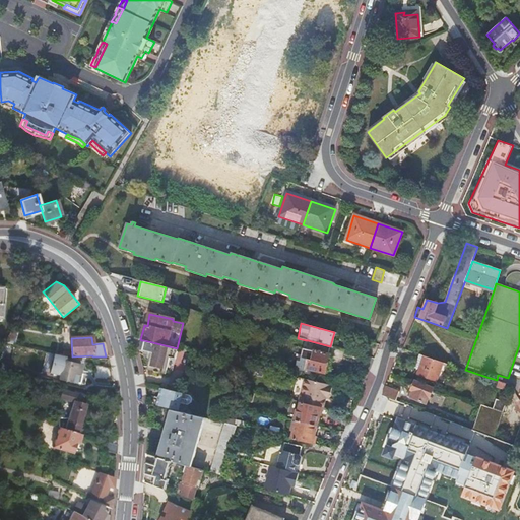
[(142,347),(148,349),(151,350),(152,344),(151,344),(152,342),(143,340),(141,340),(139,347),(142,347)]
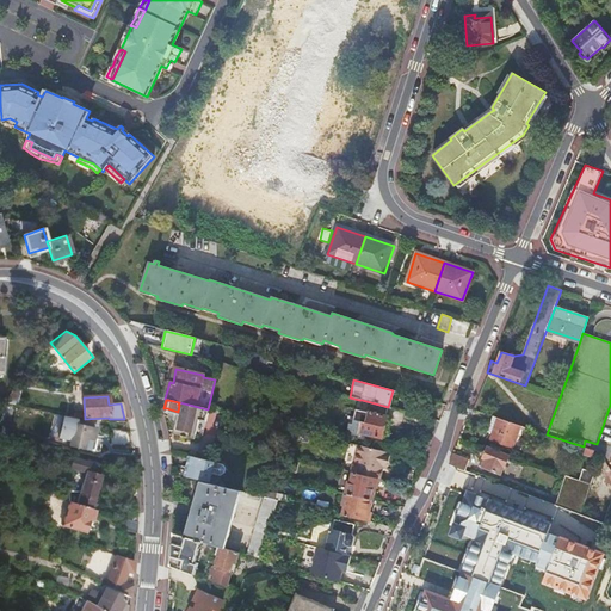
[(362,400),(359,400),(357,408),(353,419),(351,419),(347,432),(359,436),(358,437),(375,442),(376,437),(378,437),(382,438),(387,415),(386,415),(388,407),(362,400)]
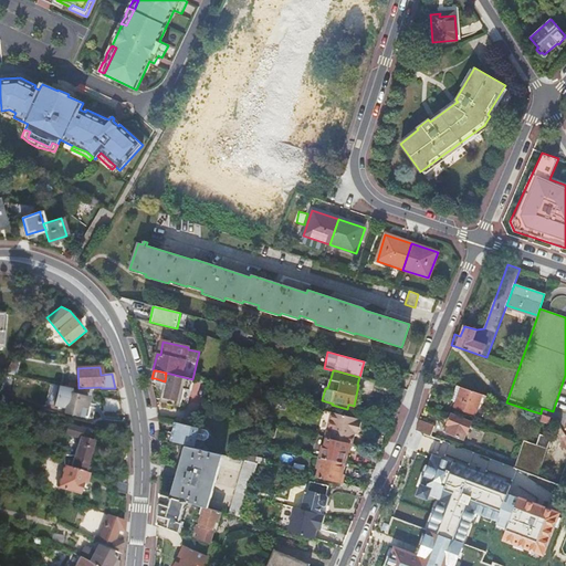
[(169,381),(191,387),(192,379),(170,374),(166,373),(165,375),(166,375),(165,381),(169,381)]
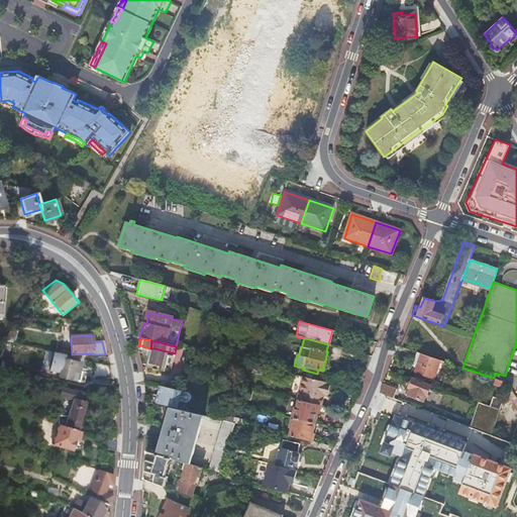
[(174,356),(175,353),(154,348),(150,348),(147,347),(147,350),(145,356),(148,357),(147,358),(145,368),(164,372),(168,355),(174,356)]
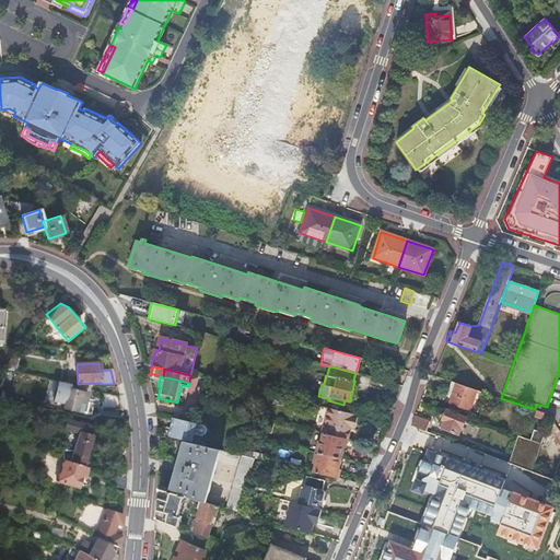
[(318,396),(322,384),(316,382),(312,397),(346,406),(347,400),(345,400),(343,405),(328,400),(329,399),(318,396)]
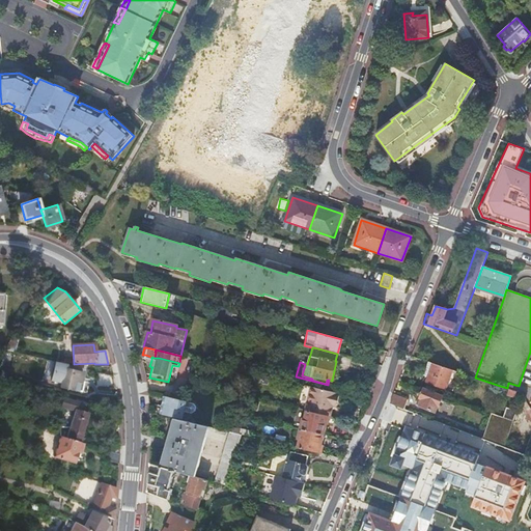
[(456,372),(428,363),(422,385),(449,394),(456,372)]
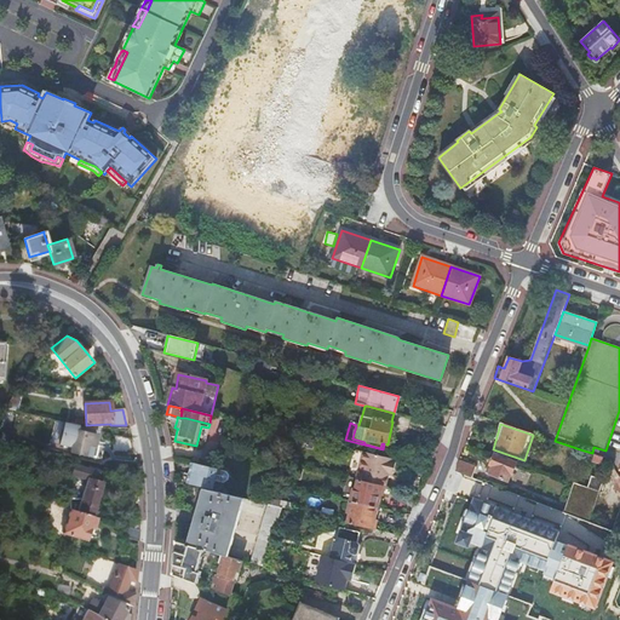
[(115,429),(115,435),(132,438),(130,428),(115,429)]
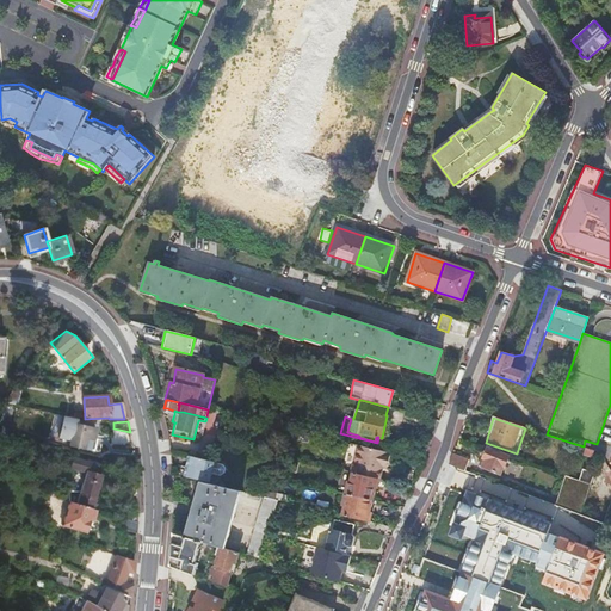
[(93,439),(94,429),(74,424),(68,445),(92,451),(94,440),(93,439)]
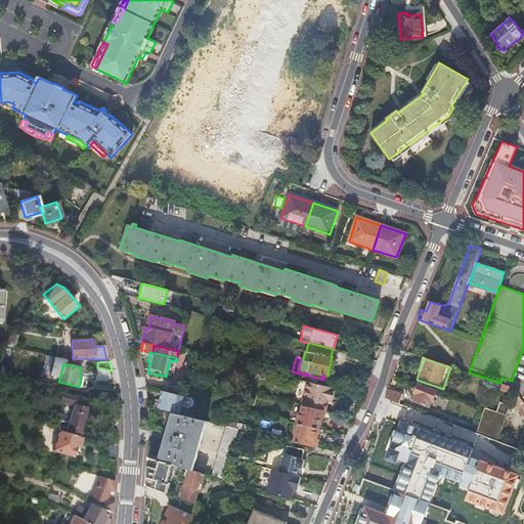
[(112,370),(97,367),(96,378),(113,380),(112,370)]
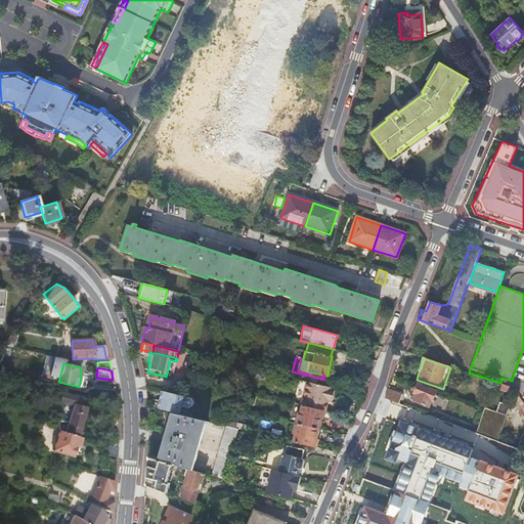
[(307,382),(305,389),(331,395),(332,388),(307,382)]
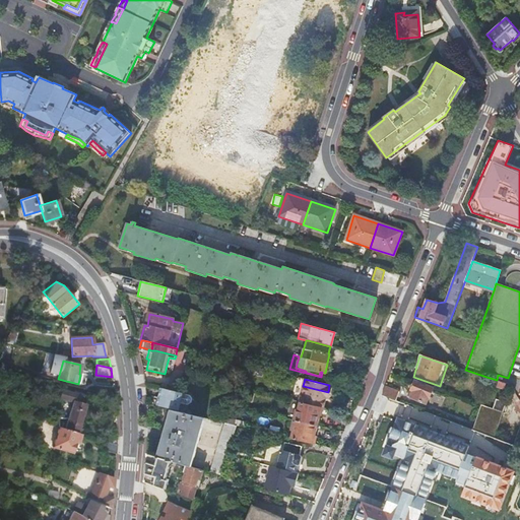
[(435,389),(412,381),(407,398),(427,406),(435,389)]
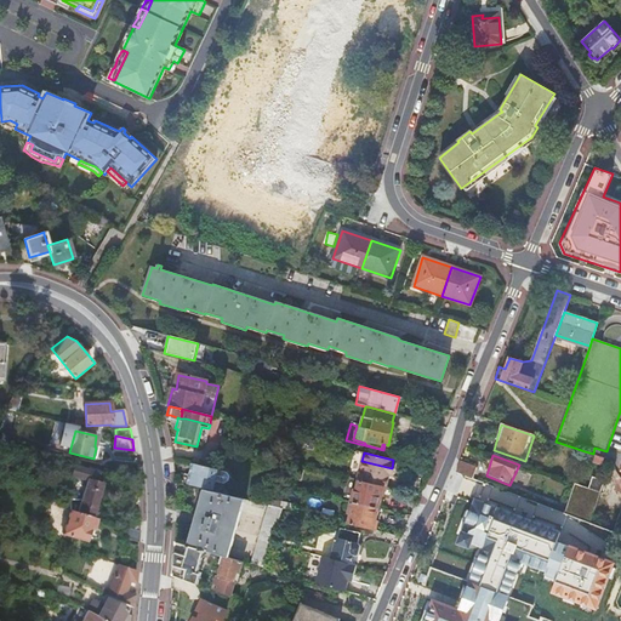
[(604,465),(607,459),(596,455),(593,461),(604,465)]
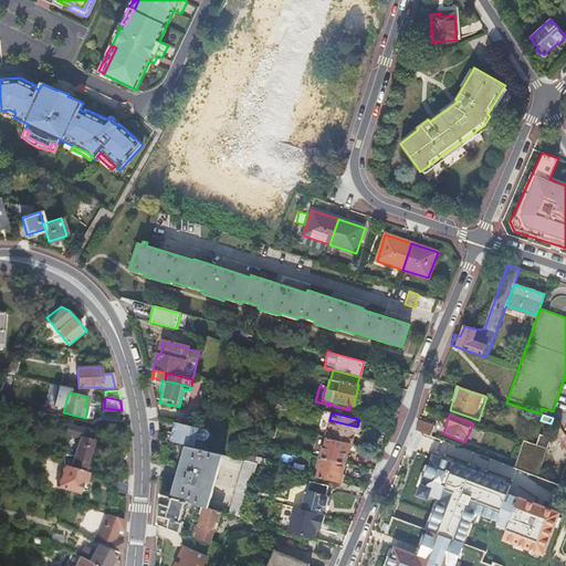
[(326,438),(328,438),(348,442),(353,443),(355,432),(357,427),(329,420),(326,438)]
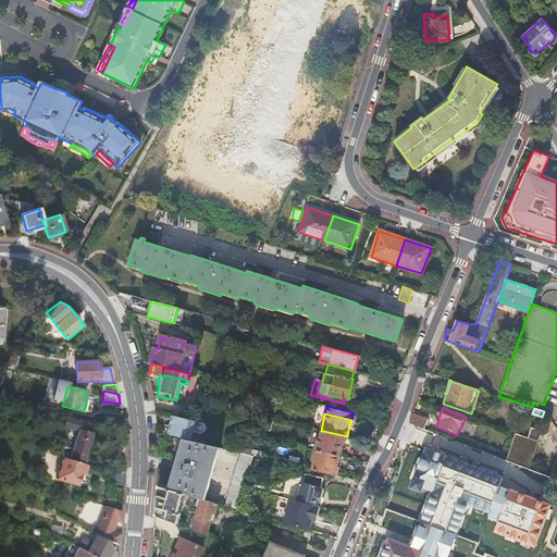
[(426,419),(412,415),(409,423),(424,429),(426,419)]
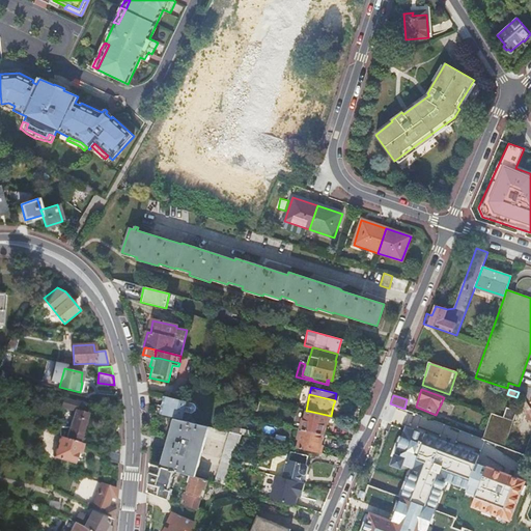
[(185,400),(165,396),(161,414),(183,419),(185,412),(192,413),(196,411),(196,408),(194,403),(187,402),(187,401),(185,400)]
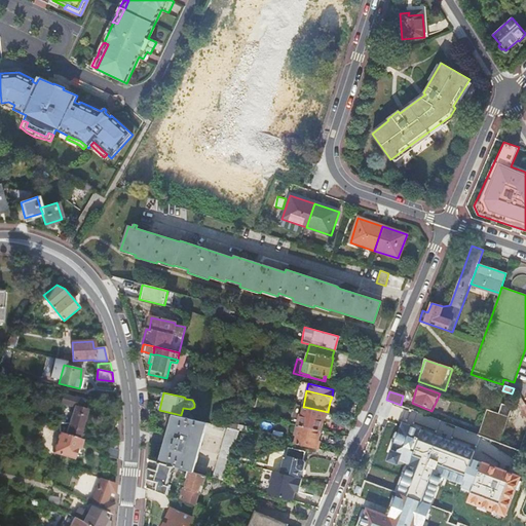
[(68,423),(58,424),(59,433),(77,438),(85,409),(80,408),(82,402),(61,396),(58,404),(71,407),(68,423)]
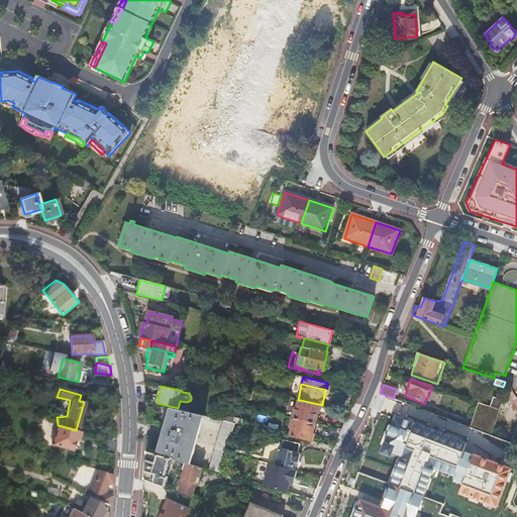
[(503,400),(493,398),(491,406),(478,403),(471,427),(492,435),(503,400)]
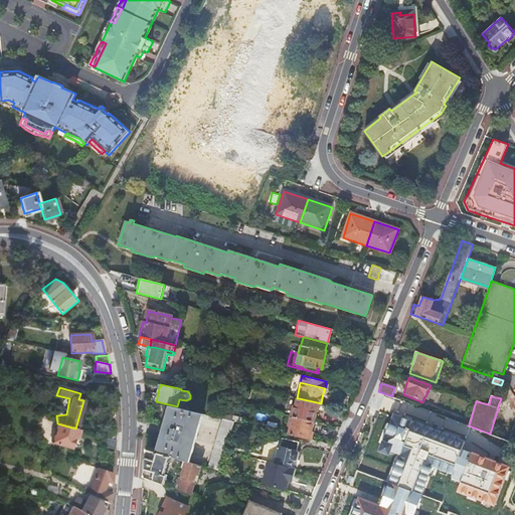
[(294,406),(292,415),(313,421),(317,402),(299,398),(297,407),(294,406)]
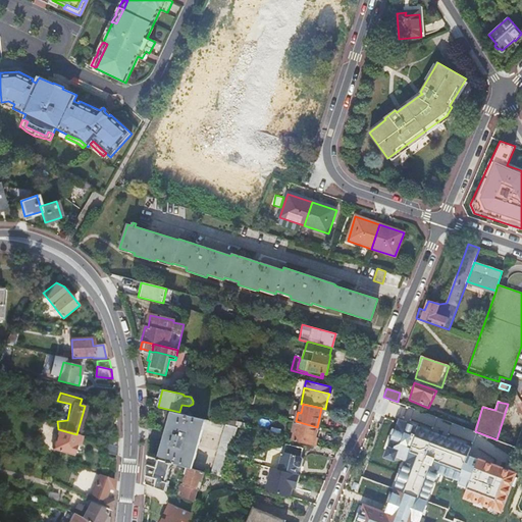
[(158,459),(176,464),(186,467),(189,468),(192,469),(198,448),(205,420),(170,412),(164,437),(158,459)]
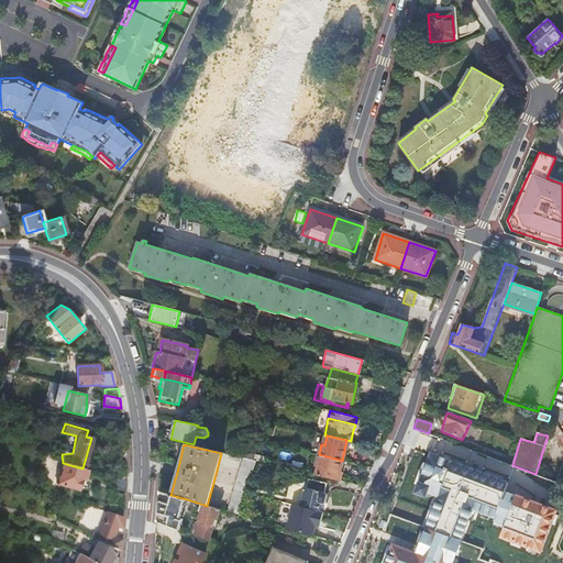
[(509,478),(429,449),(411,495),(424,499),(427,494),(437,497),(416,553),(392,544),(384,562),(452,562),(472,511),(494,519),(493,522),(503,527),(498,538),(541,554),(558,510),(505,490),(509,478)]
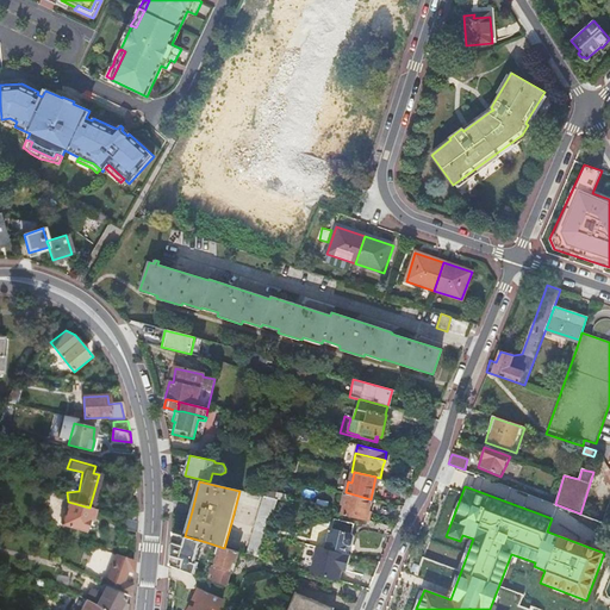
[(346,504),(343,515),(366,521),(371,499),(346,492),(343,504),(346,504)]
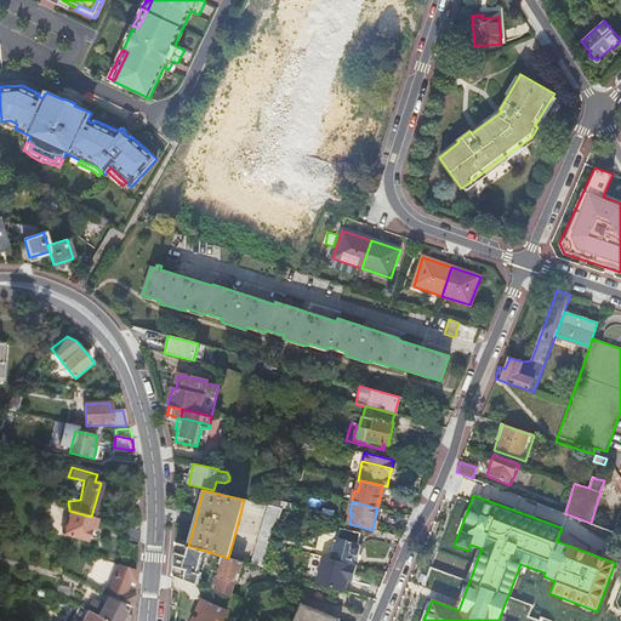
[(267,505),(250,564),(266,569),(281,508),(279,508),(267,505)]
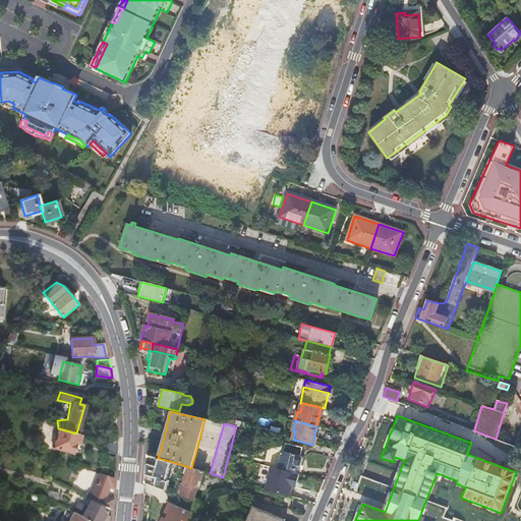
[(76,433),(58,428),(52,448),(72,454),(75,444),(78,445),(80,436),(76,433)]
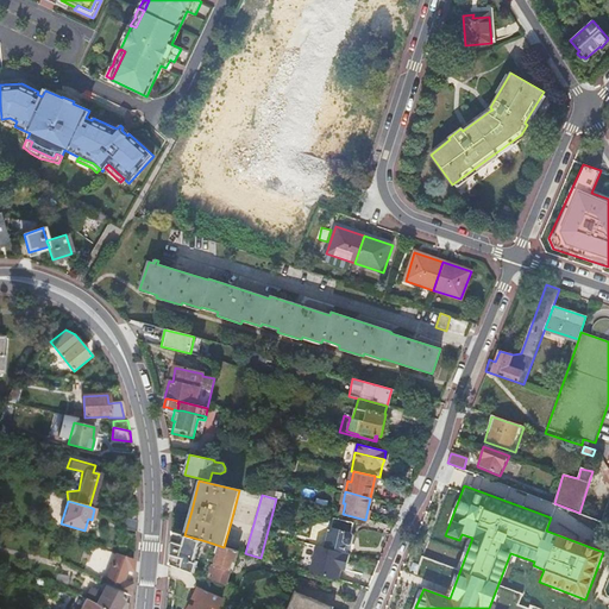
[(120,508),(118,516),(120,516),(136,521),(136,513),(120,508)]
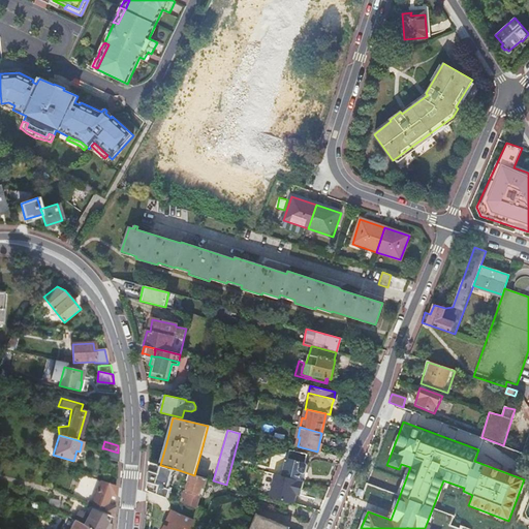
[(102,458),(117,463),(118,453),(104,448),(102,458)]
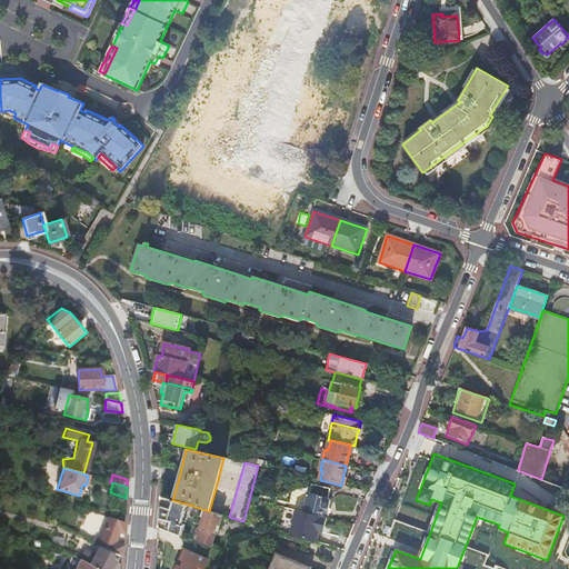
[(311,485),(303,512),(322,517),(325,509),(327,510),(328,508),(330,501),(329,498),(328,498),(330,489),(311,485)]
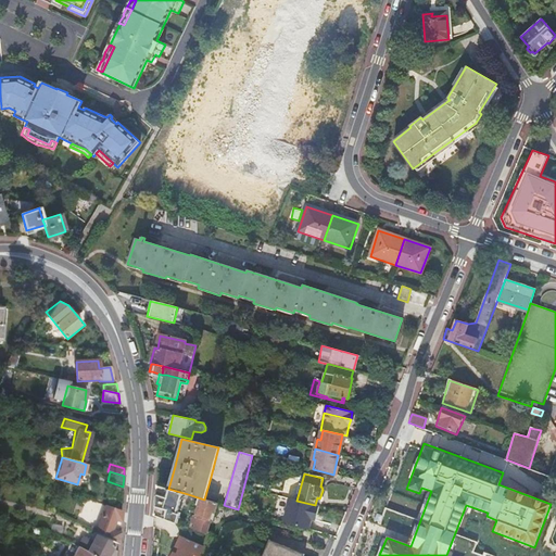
[(155,515),(169,520),(177,523),(180,513),(177,512),(182,496),(188,497),(188,494),(168,489),(159,485),(156,502),(155,515)]
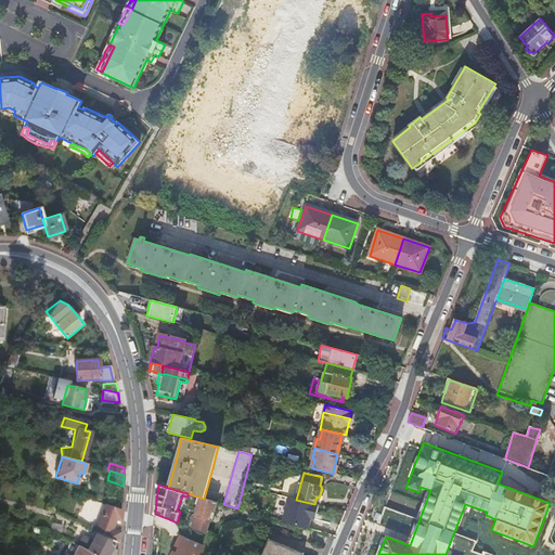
[(192,514),(189,527),(205,533),(209,519),(213,519),(216,512),(214,512),(217,502),(204,499),(201,498),(197,497),(195,503),(198,504),(195,515),(192,514)]
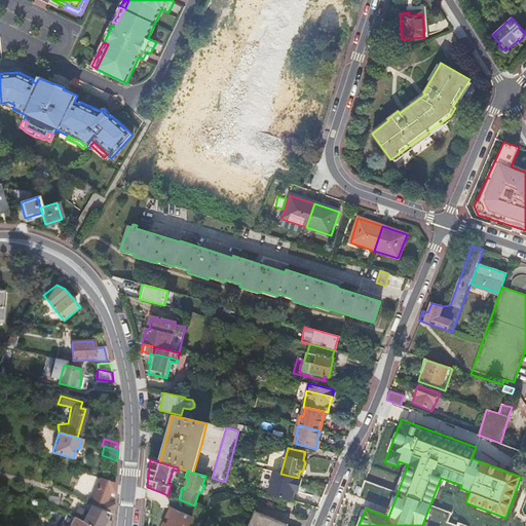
[(300,478),(276,473),(270,495),(296,501),(298,493),(302,494),(305,482),(299,480),(300,478)]
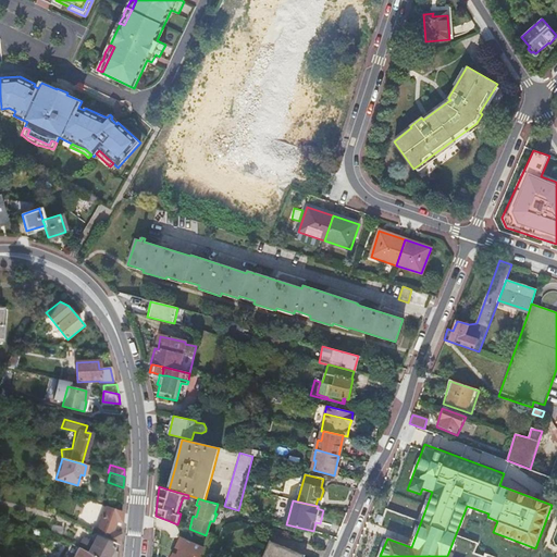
[(98,525),(95,534),(97,535),(119,546),(121,522),(122,514),(104,507),(101,518),(102,519),(100,527),(98,525)]
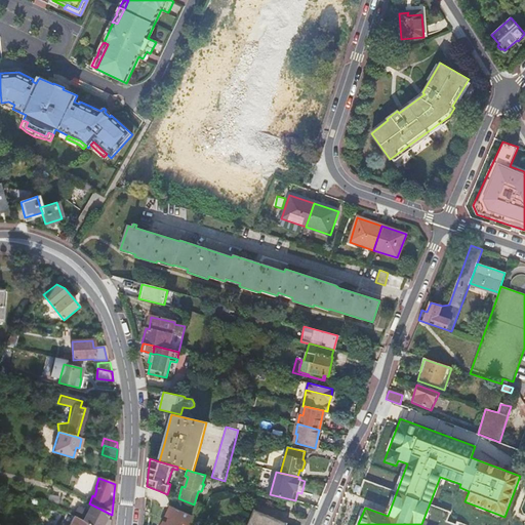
[(90,507),(82,522),(88,524),(111,524),(111,521),(106,518),(106,516),(90,507)]
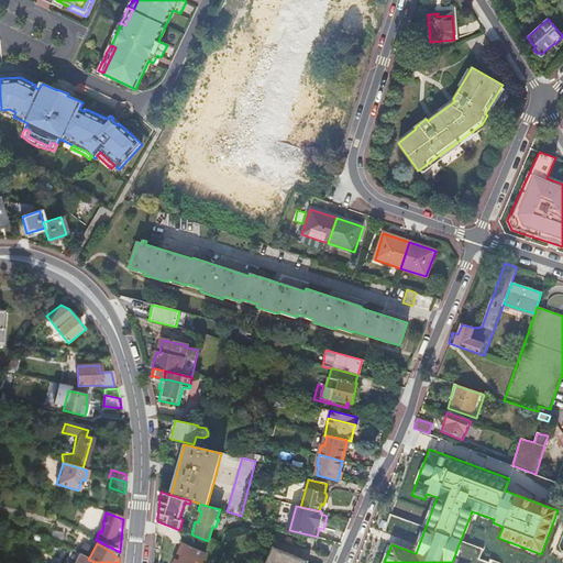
[(272,547),(264,562),(307,562),(272,547)]
